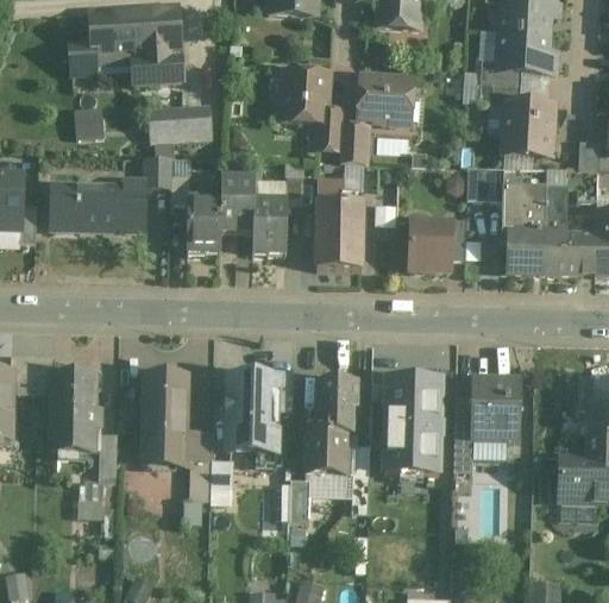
[(269,0),(268,14),(315,17),(316,0),(269,0)]
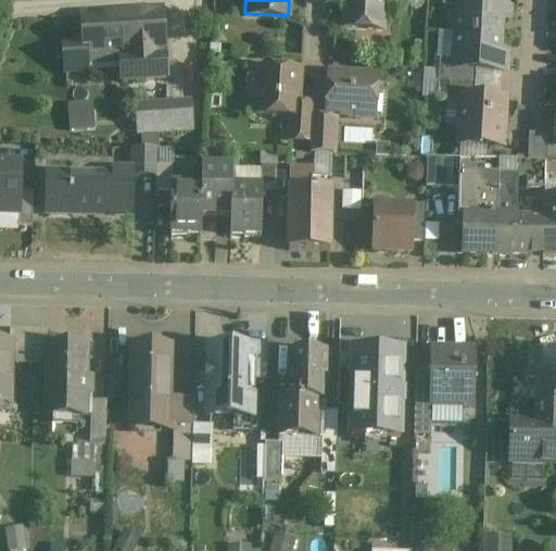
[(344,0),(343,24),(382,26),(383,0),(344,0)]
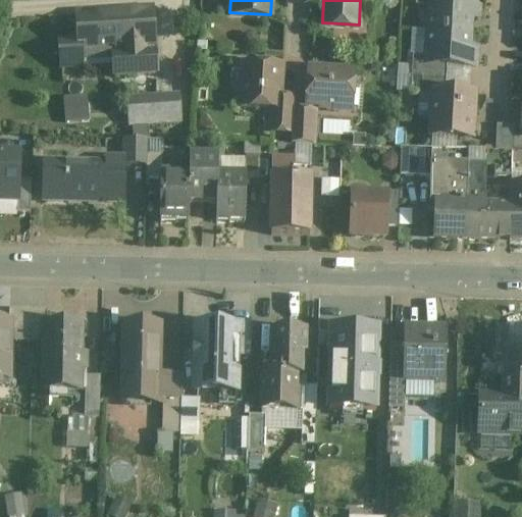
[(429,0),(429,3),(428,29),(469,31),(470,16),(478,15),(479,0),(429,0)]
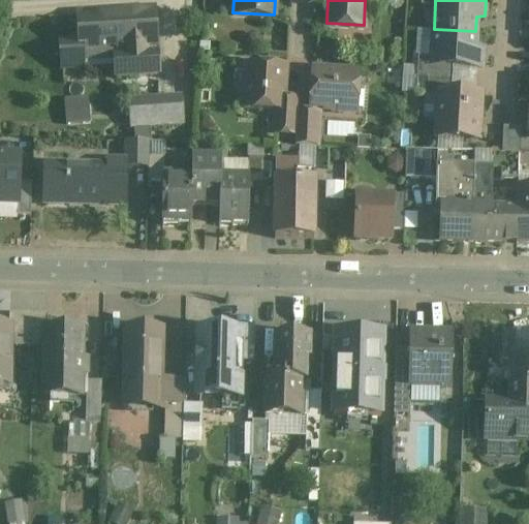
[(153,5),(78,10),(79,36),(80,53),(82,53),(115,51),(116,73),(136,72),(137,73),(158,72),(153,5)]
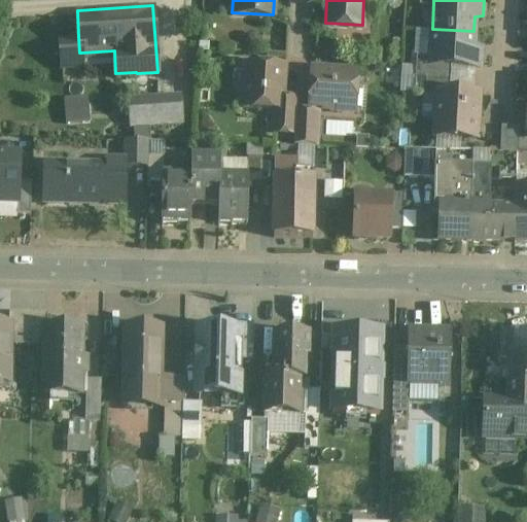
[(473,31),(432,29),(430,54),(430,62),(451,63),(480,64),(481,47),(472,45),(473,31)]
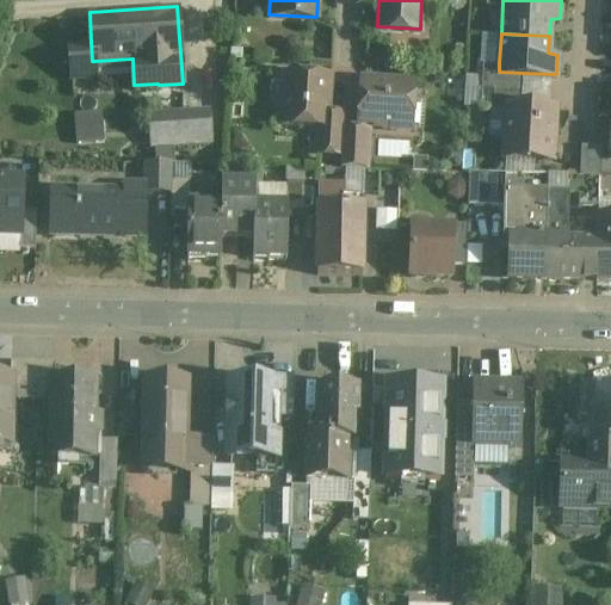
[(91,42),(69,43),(72,74),(96,72),(94,61),(92,61),(91,42)]
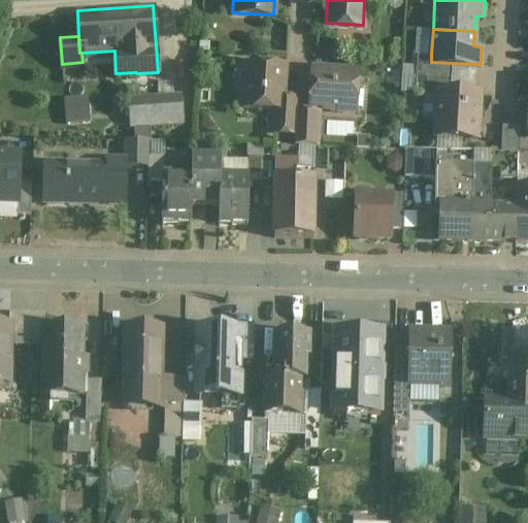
[(452,63),(431,62),(431,54),(417,54),(416,73),(451,75),(452,63)]
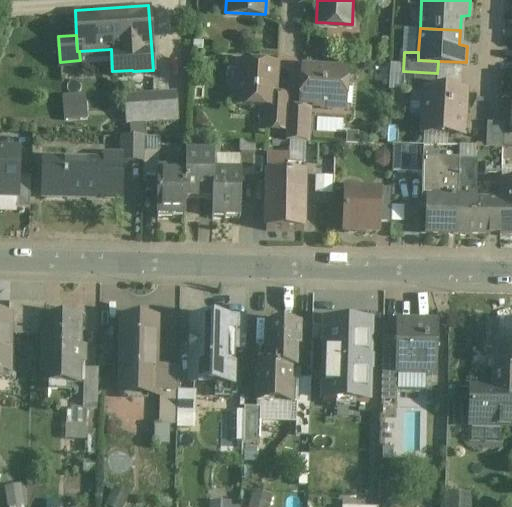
[(276,63),(240,61),(238,82),(234,86),(233,95),(237,99),(237,101),(266,103),(273,103),(274,94),(276,63)]
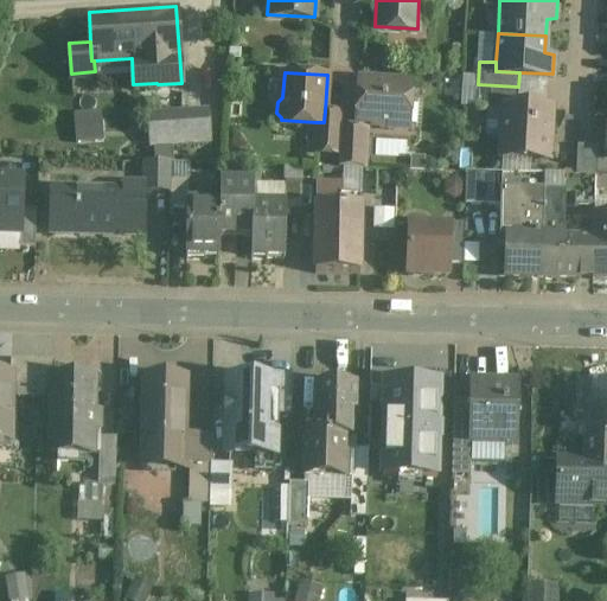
[(410,80),(360,77),(358,117),(377,119),(382,123),(396,125),(401,120),(402,104),(409,97),(410,80)]
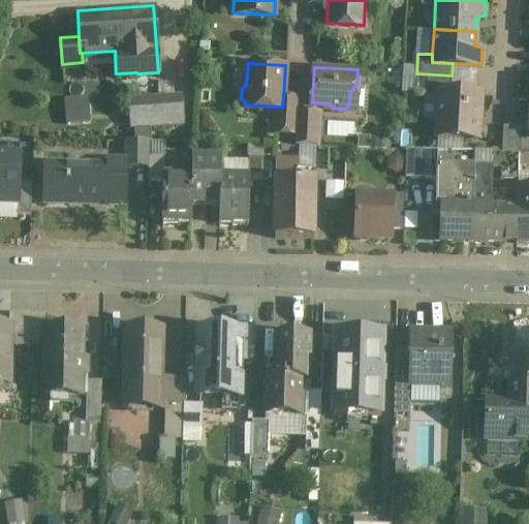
[(452,75),(416,73),(415,90),(438,91),(438,89),(450,90),(452,75)]
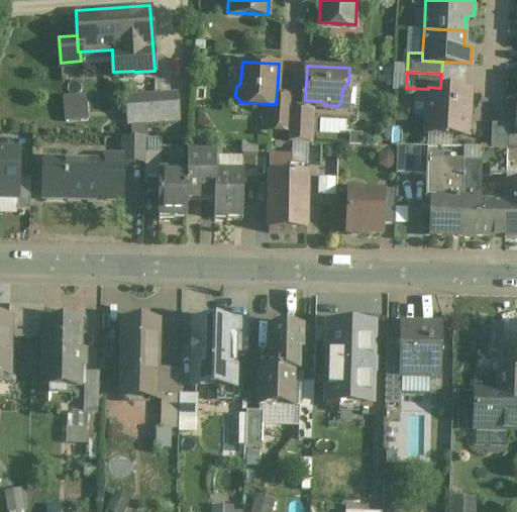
[(134,114),(185,111),(183,80),(132,84),(134,114)]
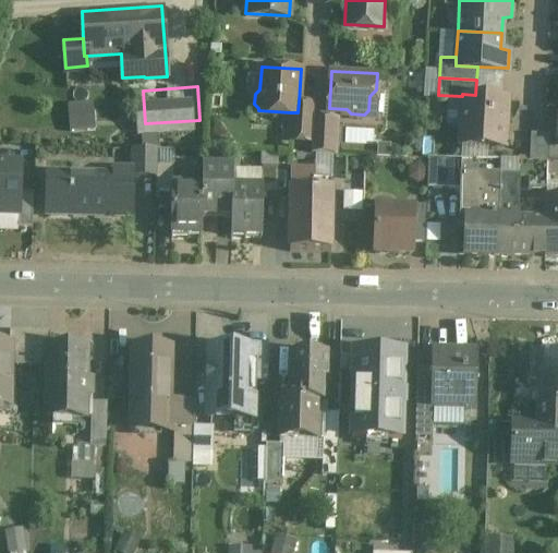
[(475,95),(462,94),(462,96),(460,142),(504,145),(506,97),(475,95)]
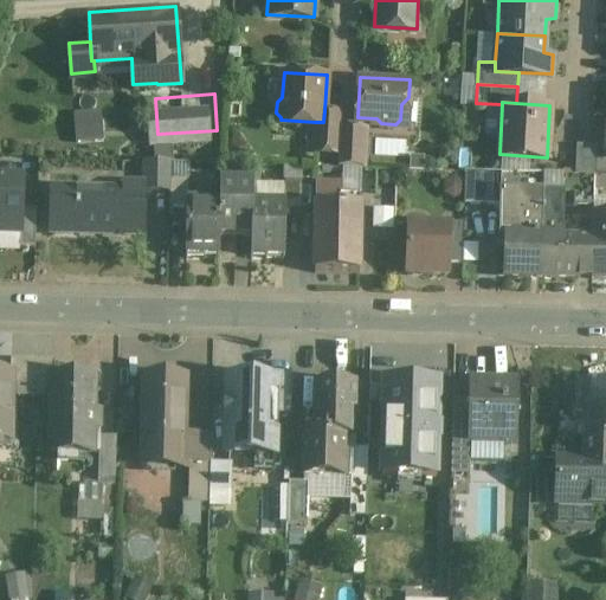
[(109,135),(107,105),(75,108),(77,137),(109,135)]
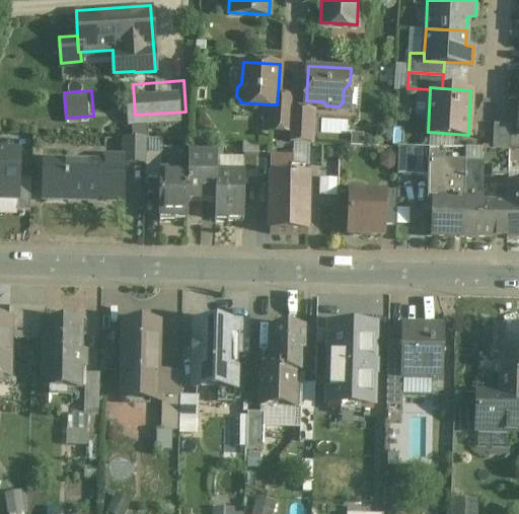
[(292,96),(278,95),(277,104),(270,104),(269,127),(290,128),(291,108),(292,96)]
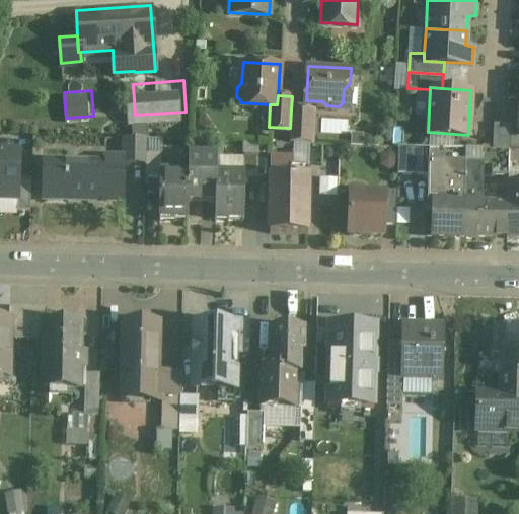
[(312,109),(291,108),(290,128),(289,140),(310,141),(312,109)]
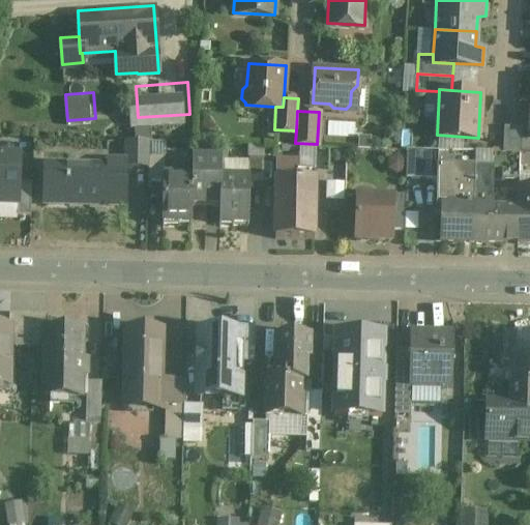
[(522,125),(504,124),(502,152),(519,152),(521,152),(522,125)]
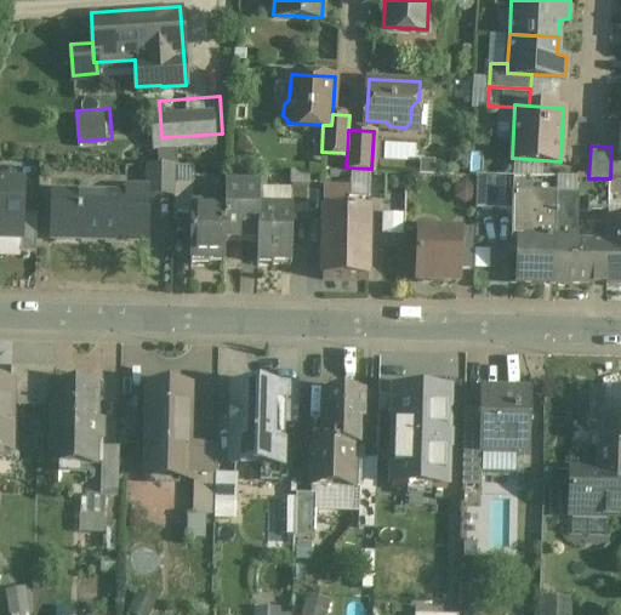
[(174,163),(148,161),(147,186),(149,187),(148,192),(174,193),(174,180),(174,163)]
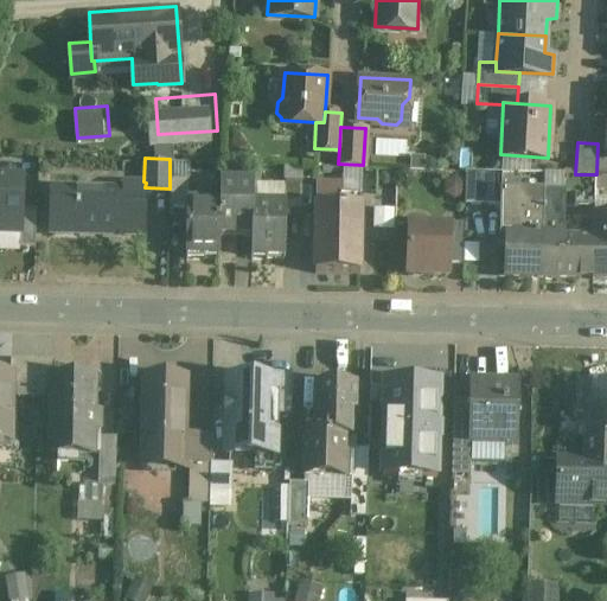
[(376,170),(340,167),(339,186),(376,187),(376,170)]
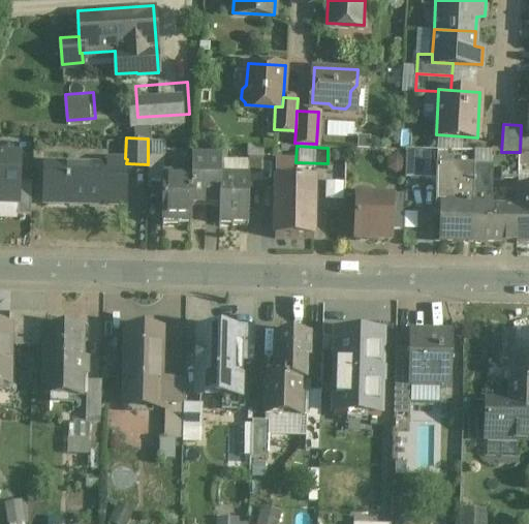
[(438,149),(406,148),(405,175),(435,176),(437,175),(438,149)]
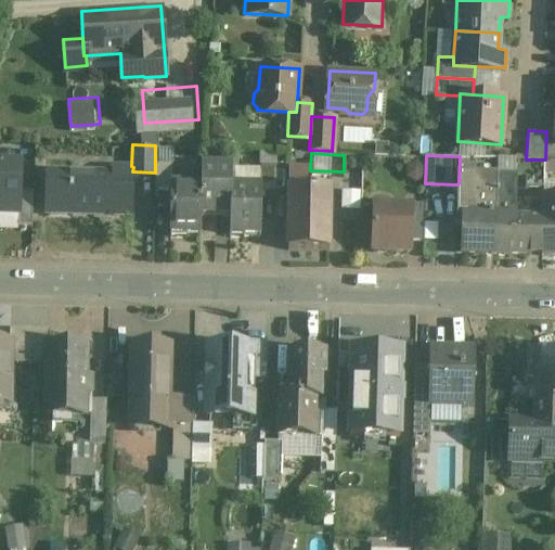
[(477,157),(460,156),(459,183),(456,184),(456,190),(476,191),(477,157)]
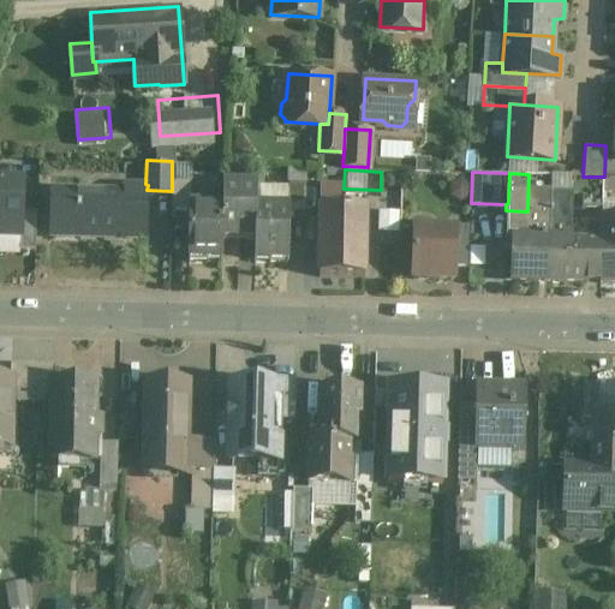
[(22,175),(0,174),(0,232),(22,233),(22,175)]
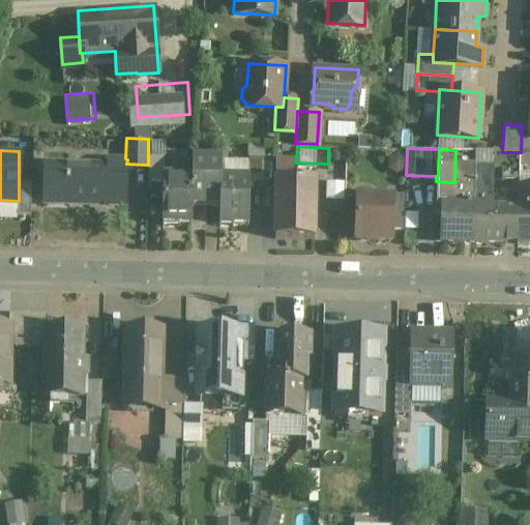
[(455,150),(454,182),(436,181),(436,205),(441,205),(440,238),(473,239),(474,169),(474,150),(455,150)]
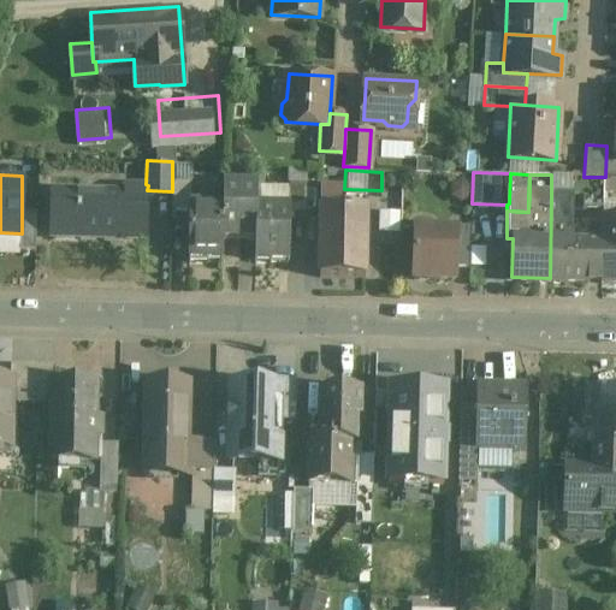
[(582,177),(551,175),(551,196),(573,196),(582,196),(582,177)]
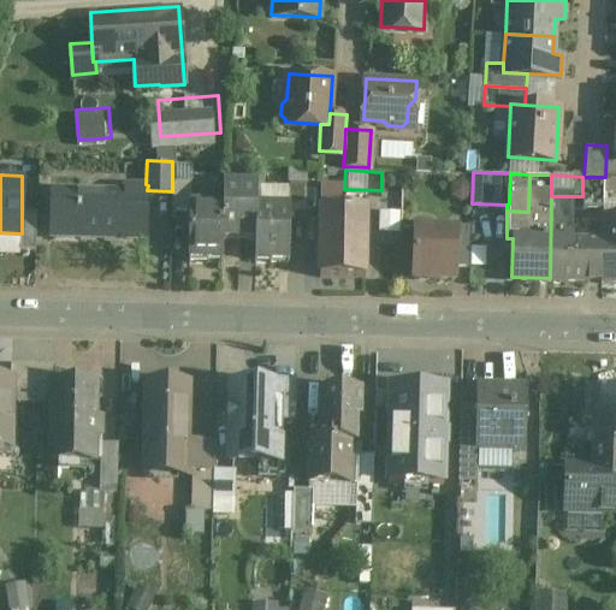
[(584,177),(582,177),(582,196),(582,206),(603,206),(603,177),(584,177)]
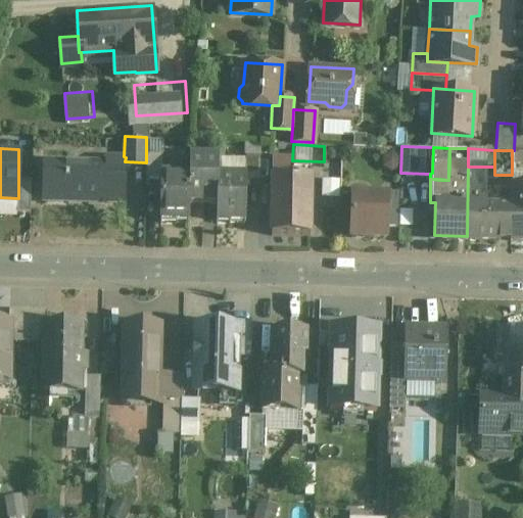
[(162,151),(146,151),(146,162),(146,176),(160,176),(161,176),(162,171),(162,151)]
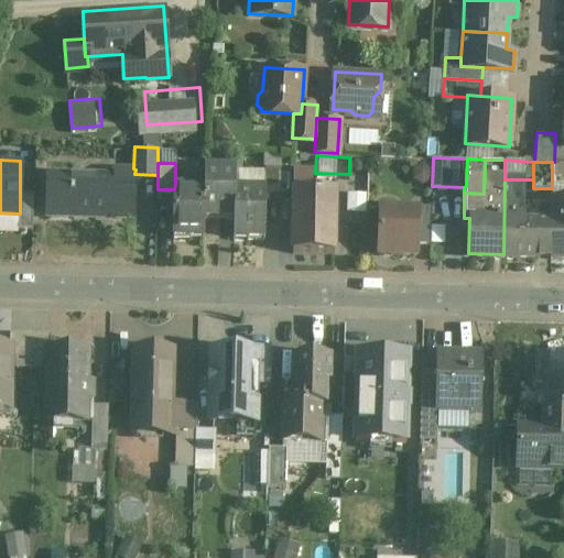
[(218,173),(204,173),(204,184),(205,184),(204,217),(219,217),(226,217),(234,217),(234,184),(235,184),(236,164),(218,164),(218,173)]
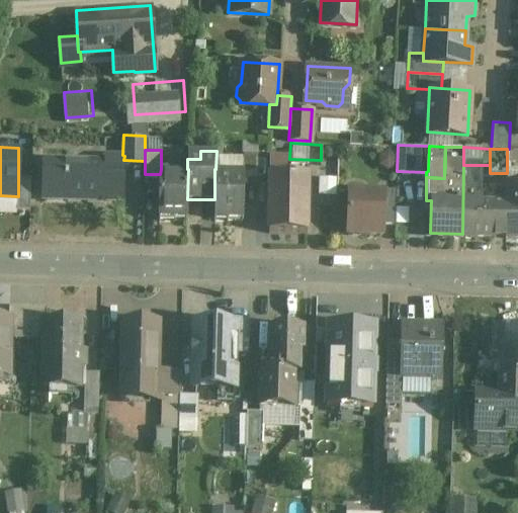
[(258,152),(243,152),(243,170),(243,176),(244,176),(257,176),(258,152)]
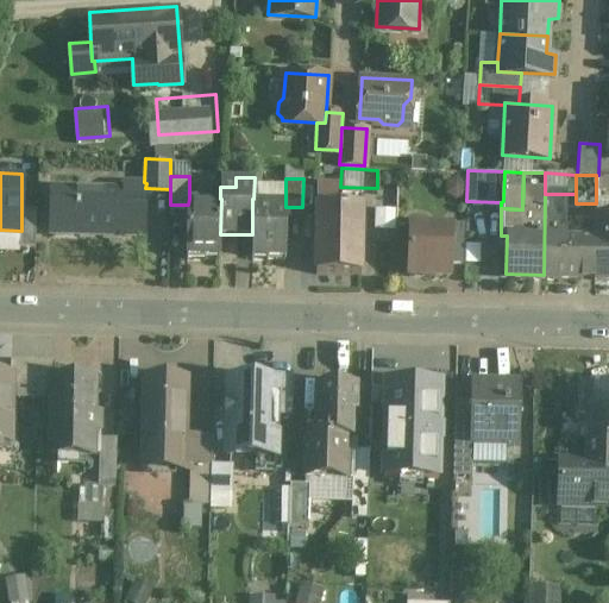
[(124,188),(51,186),(50,231),(144,233),(145,188),(146,183),(144,182),(124,182),(124,188)]
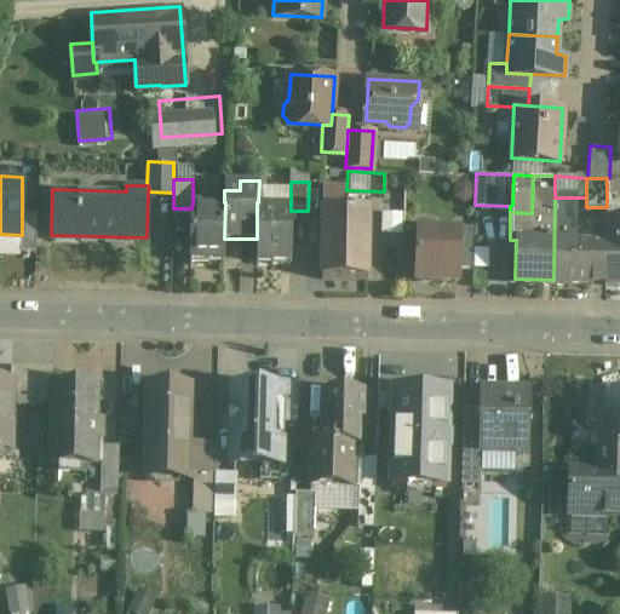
[(345,195),(345,208),(322,208),(321,275),(367,276),(368,196),(345,195)]
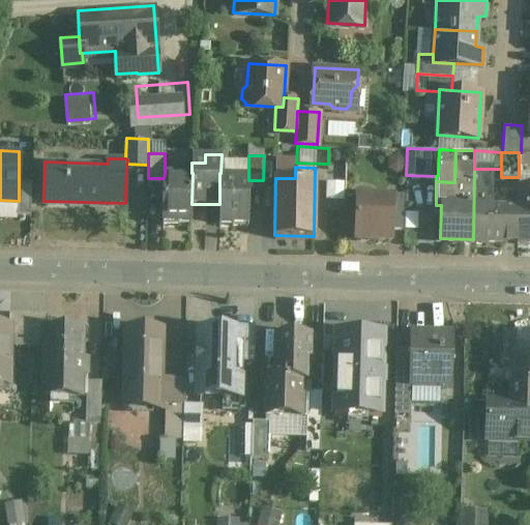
[(493,169),(474,169),(473,239),(504,239),(505,205),(493,205),(493,169)]
